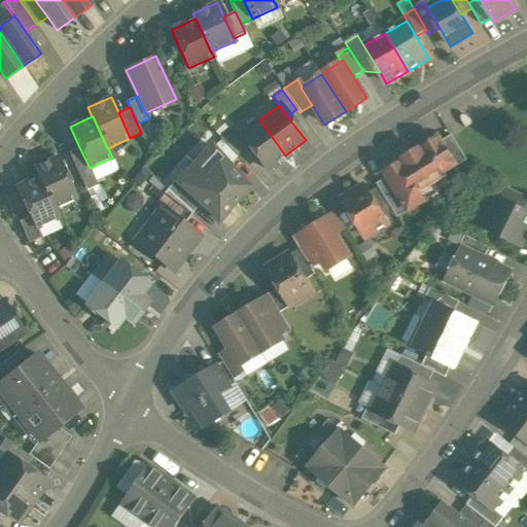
[(259,119),(239,134),(266,170),(285,155),(259,119)]
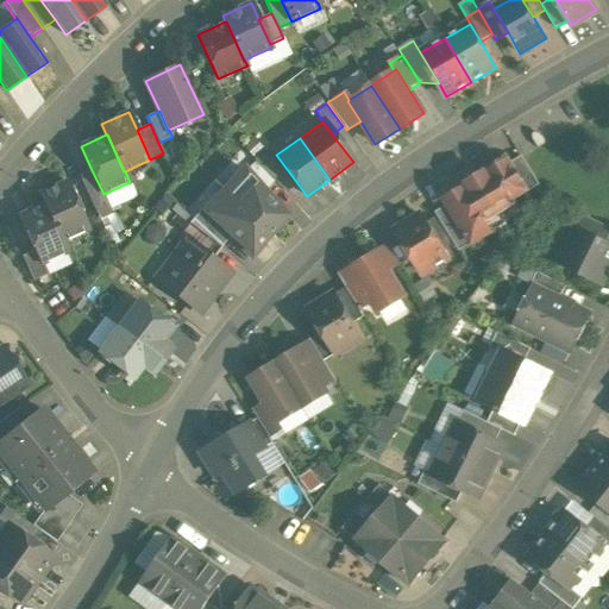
[(283,170),(264,150),(253,159),(256,162),(272,180),(283,170)]
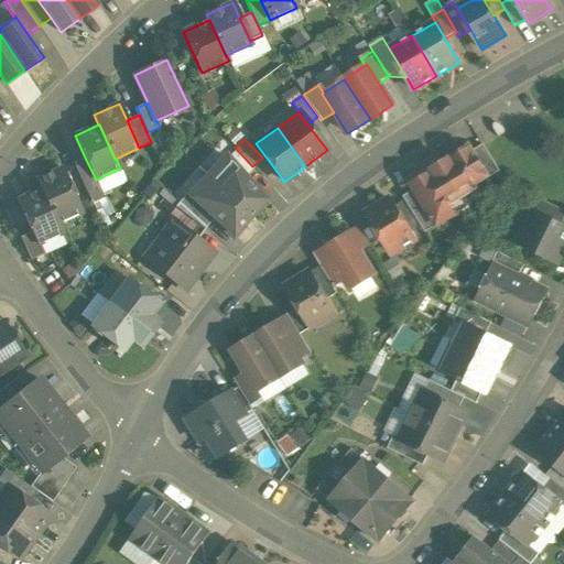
[(484,144),(472,151),(487,176),(488,179),(499,171),(484,144)]
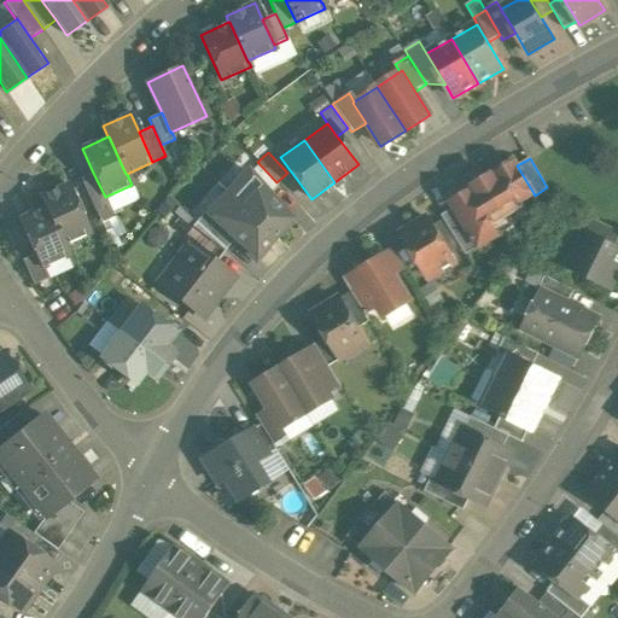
[(514,162),(512,163),(511,161),(496,170),(497,172),(495,173),(497,176),(494,179),(490,174),(473,185),(476,190),(472,192),(471,190),(468,191),(467,190),(453,198),(454,200),(452,202),(455,208),(479,246),(499,234),(494,226),(524,207),(522,202),(534,193),(517,165),(514,162)]
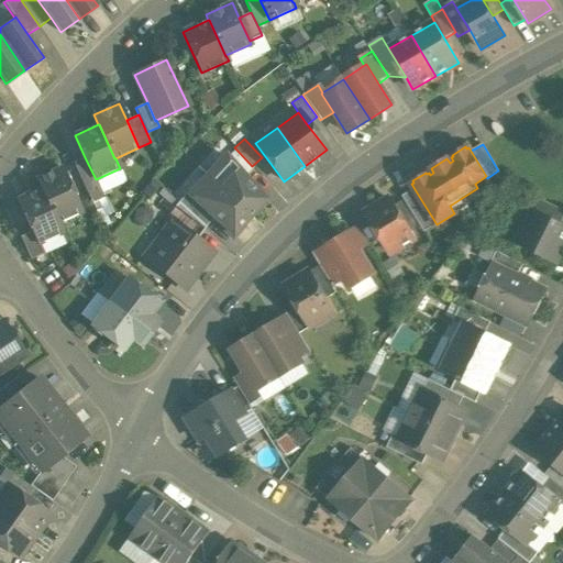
[(252,166),(236,150),(228,157),(244,176),(253,167),(252,166)]
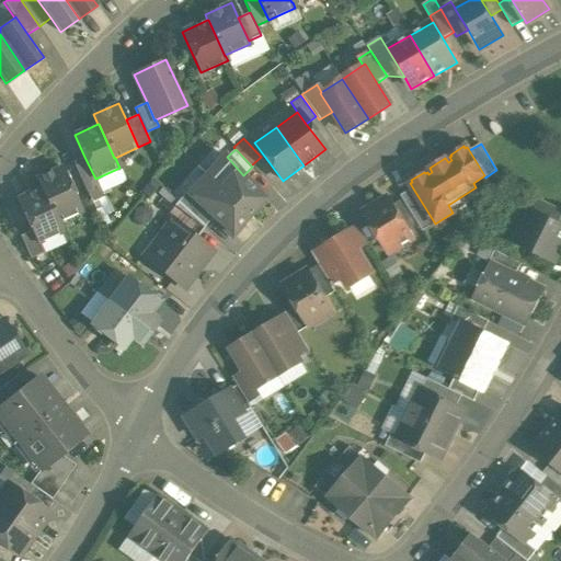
[(263,198),(225,156),(189,194),(189,195),(213,217),(231,233),(263,198)]
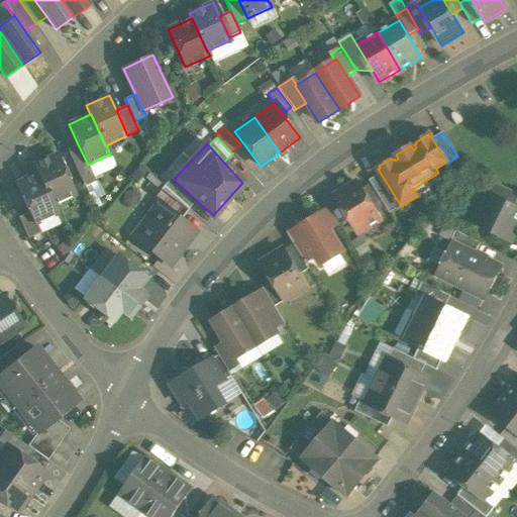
[(78,144),(68,149),(82,181),(93,176),(88,165),(78,144)]
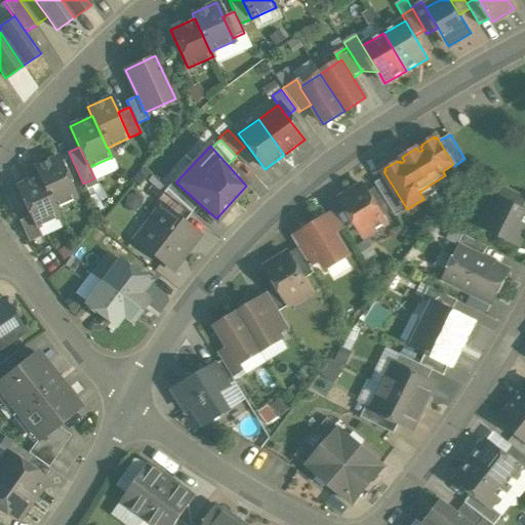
[(57,157),(34,167),(38,176),(39,176),(53,208),(54,208),(76,198),(57,157)]
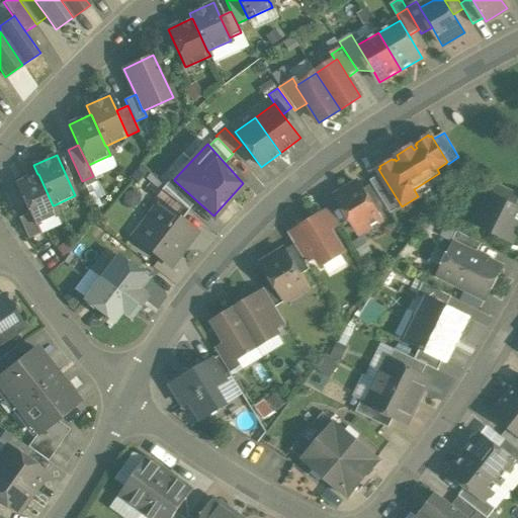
[(37,174),(16,184),(29,212),(34,225),(58,214),(54,205),(53,205),(38,174),(37,174)]
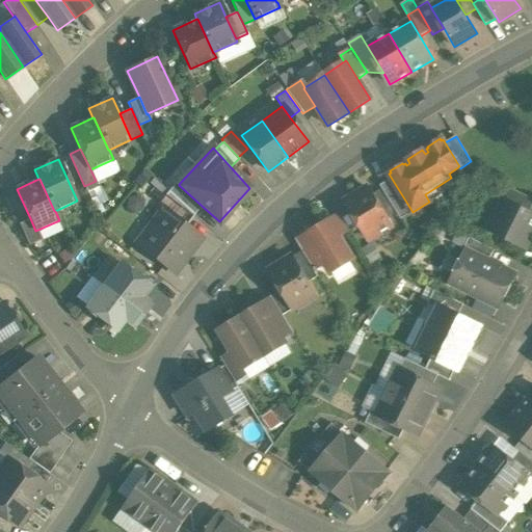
[(413,212),(392,179),(380,185),(401,219),(413,212)]
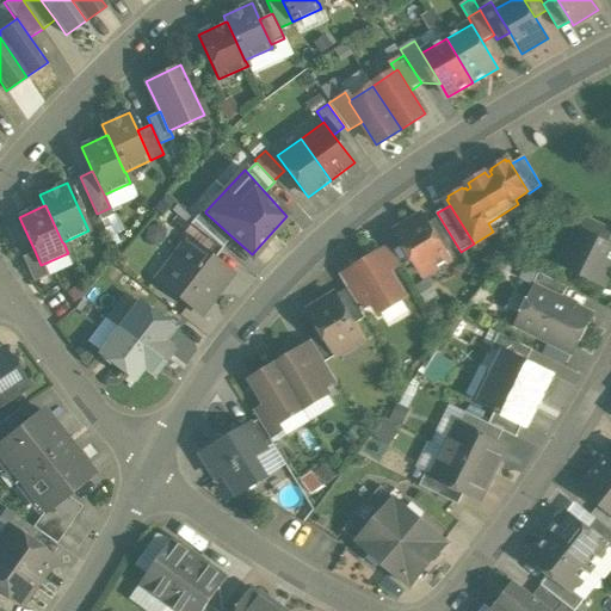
[(232,236),(205,213),(205,211),(203,209),(193,220),(222,246),(232,236)]
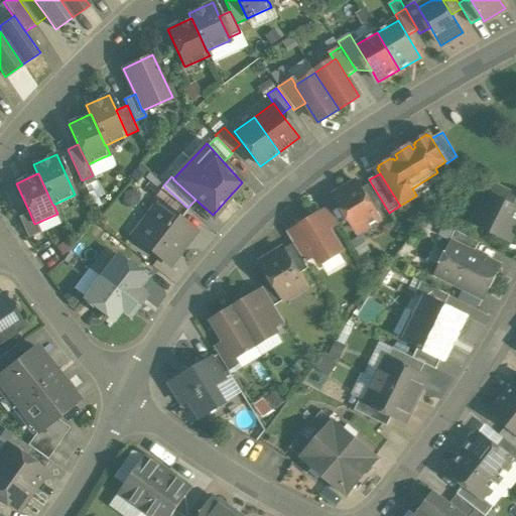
[(515,200),(515,192),(487,178),(481,190),(489,195),(513,207),(515,200)]
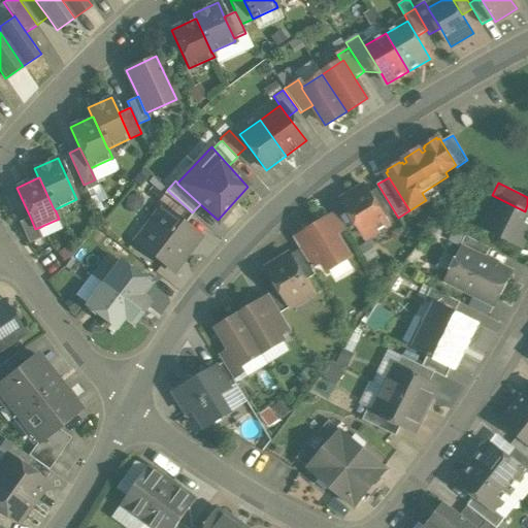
[(365,187),(343,200),(367,238),(389,225),(365,187)]
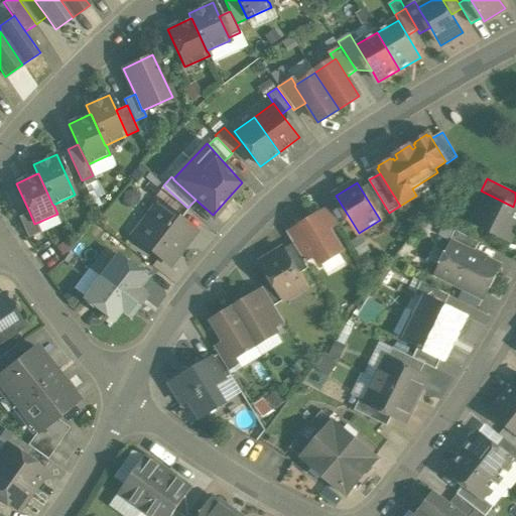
[(163,185),(154,197),(159,201),(157,203),(179,220),(188,209),(163,185)]
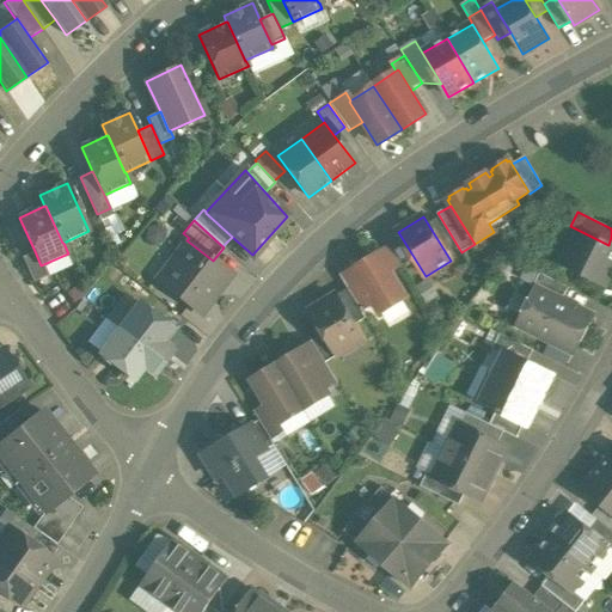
[(611,246),(609,245),(580,231),(563,265),(604,285),(611,268),(611,246)]
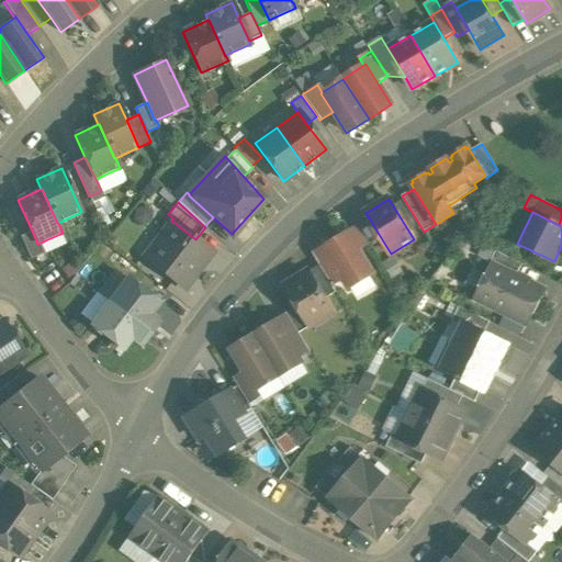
[(195,239),(171,221),(154,244),(157,246),(147,260),(184,289),(212,253),(195,239)]
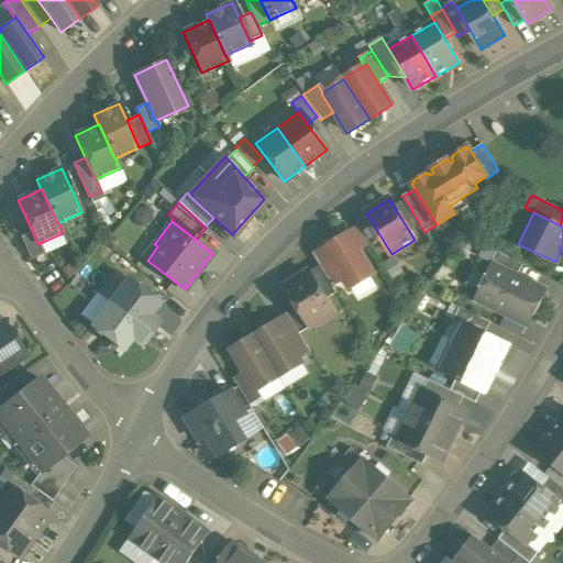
[(32,231),(20,236),(31,260),(42,254),(37,244),(32,231)]
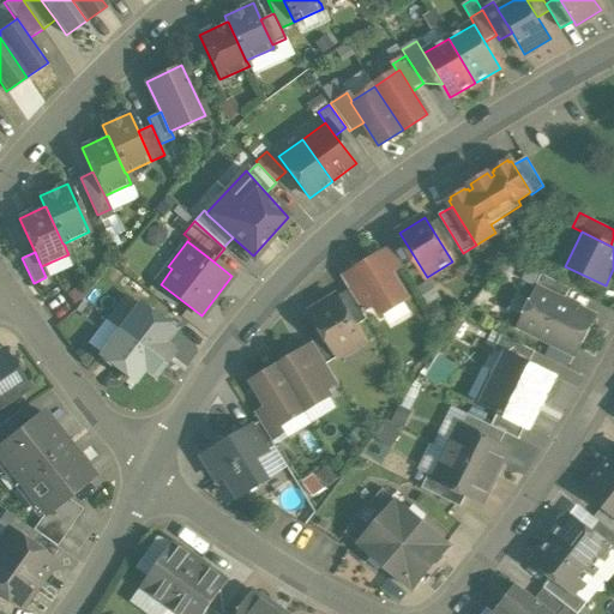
[(407,300),(380,256),(355,271),(357,275),(375,304),(381,314),(407,300)]
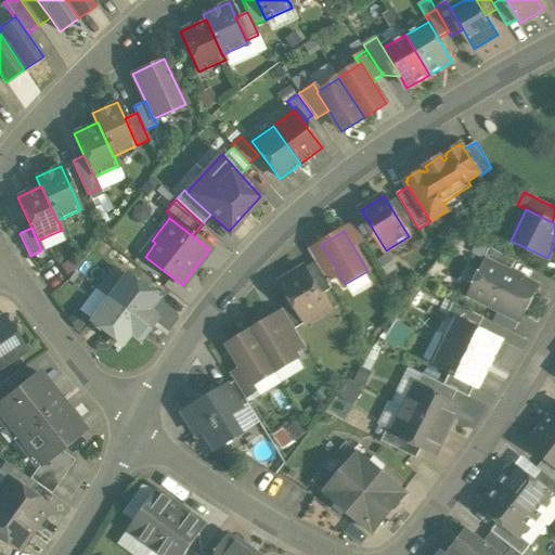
[(516,261),(490,247),(483,259),(487,261),(511,272),(516,261)]
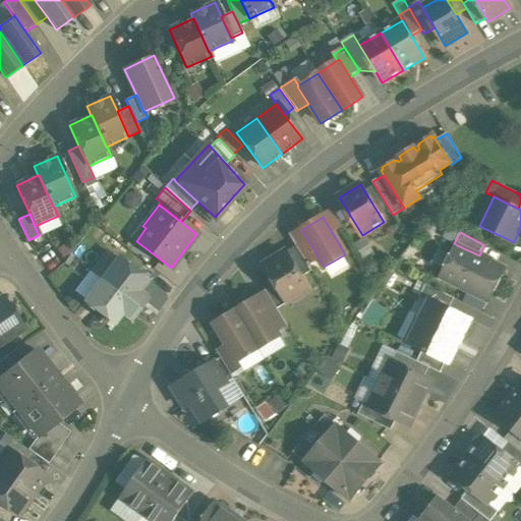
[(319,257),(303,233),(293,239),(296,245),(307,265),(319,257)]
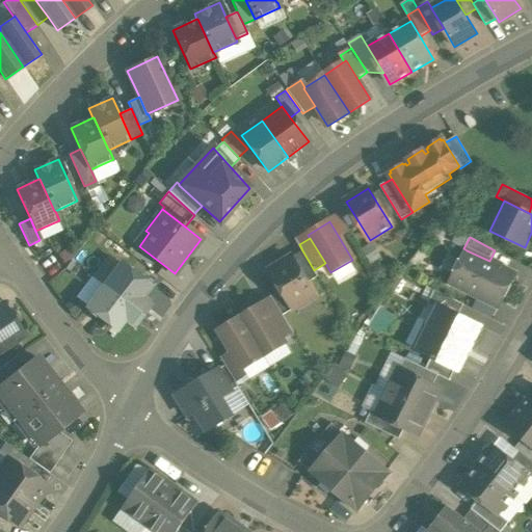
[(314,270),(302,250),(292,258),(308,283),(318,276),(314,270)]
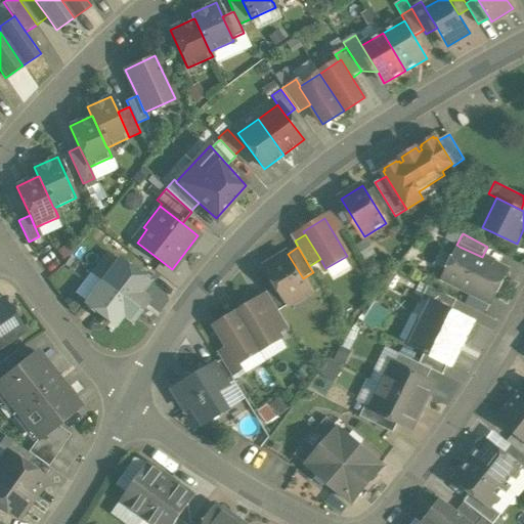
[(482,257),(460,247),(443,279),(491,303),(508,270),(482,257)]
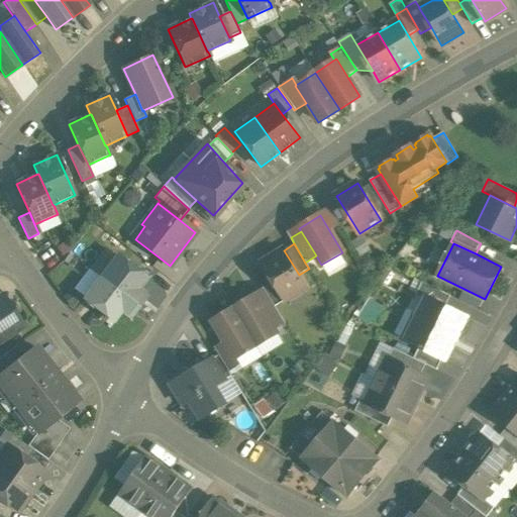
[(299,275),(284,250),(263,263),(266,268),(286,300),(307,287),(299,275)]
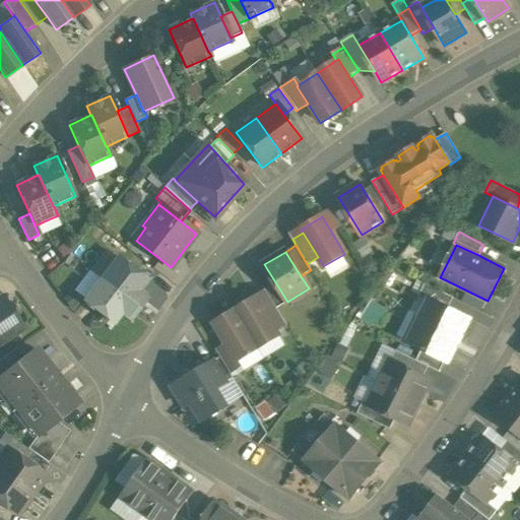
[(147,279),(117,257),(101,279),(139,309),(147,298),(138,291),(147,279)]
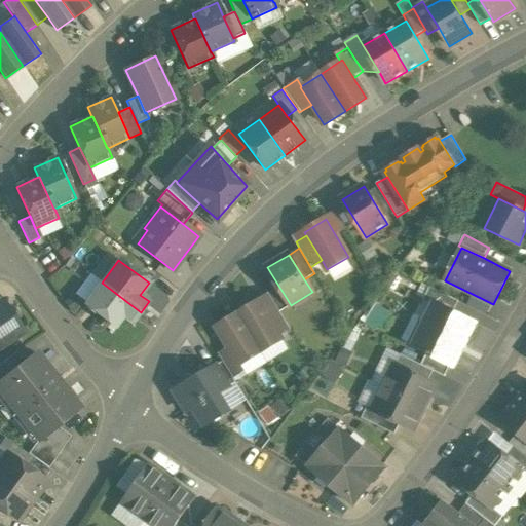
[(291,305),(270,272),(260,279),(271,297),(279,311),(291,305)]
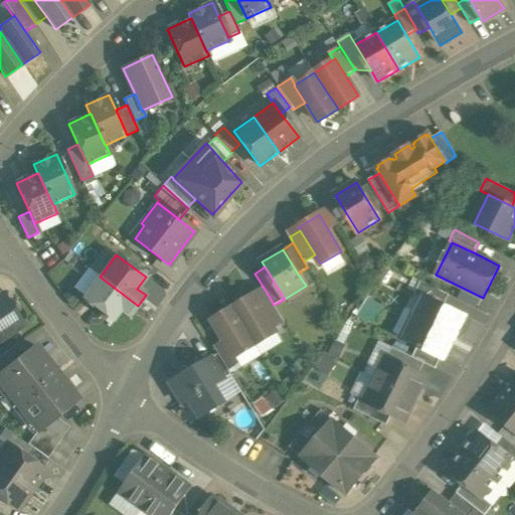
[(138,306),(100,277),(82,298),(86,301),(86,302),(92,306),(92,305),(113,321),(121,310),(126,314),(130,317),(138,306)]
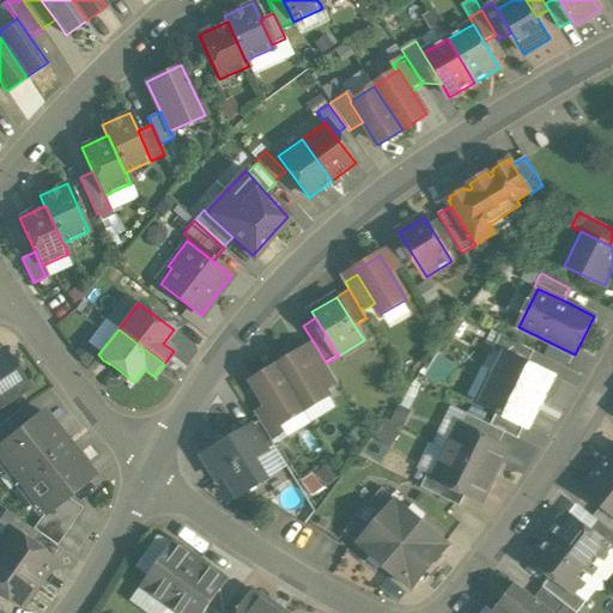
[(534,351),(501,334),(493,351),(505,356),(507,353),(528,365),(534,351)]
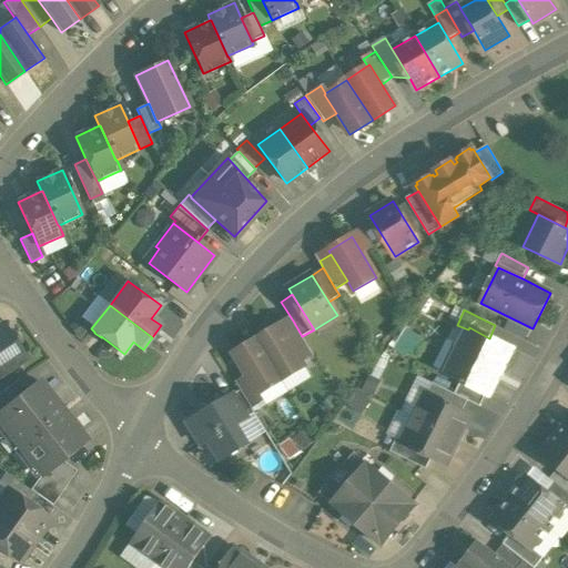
[(302,336),(293,321),(281,327),(302,362),(313,355),(302,336)]
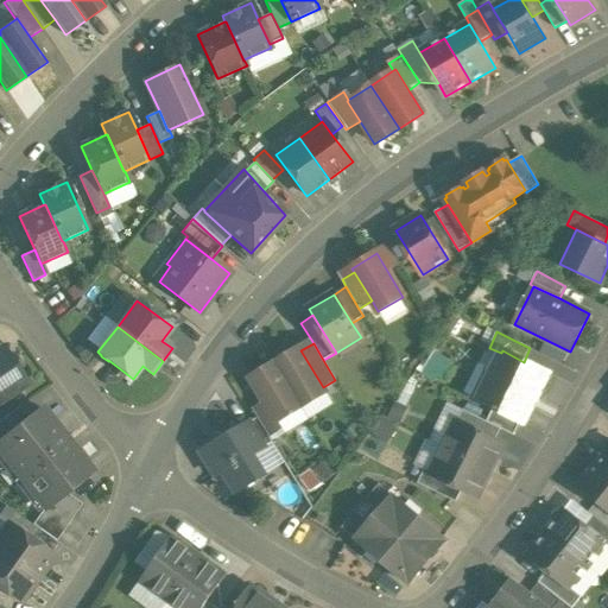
[(301,350),(299,348),(276,363),(302,407),(327,392),(323,387),(301,350)]
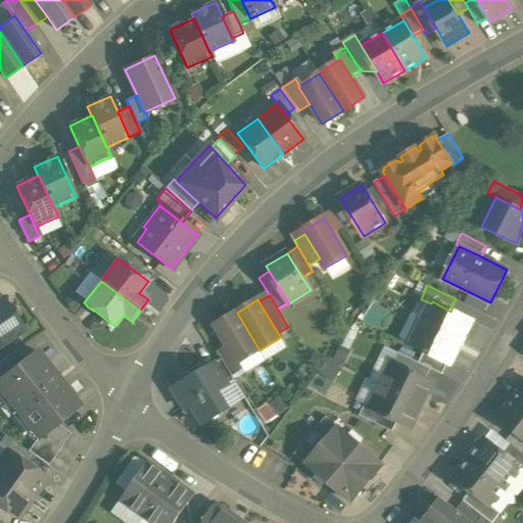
[(0,300),(0,344),(21,330),(1,300),(0,300)]
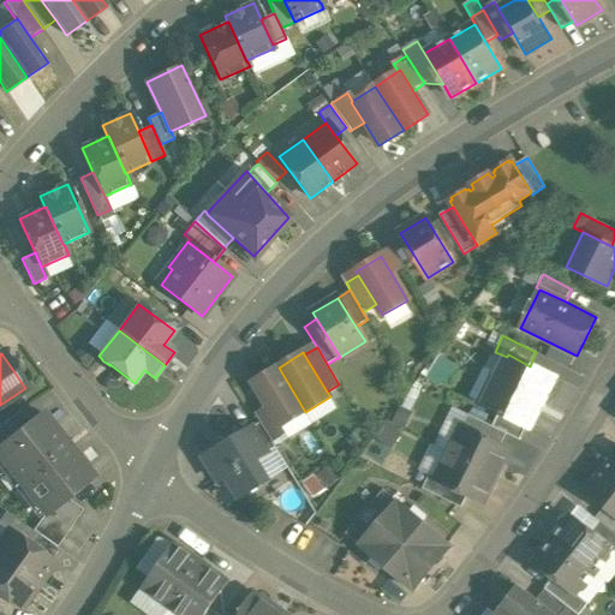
[(530,366),(508,354),(507,357),(483,404),(499,412),(527,427),(530,428),(554,378),(530,366)]
